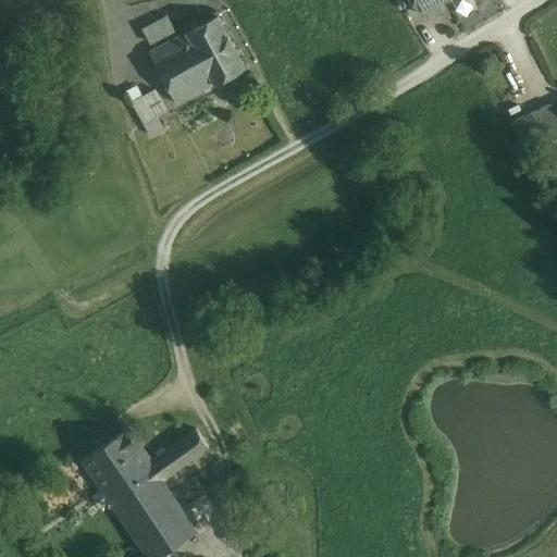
[(412,0),(413,1),(422,15),(447,0),(412,0)]
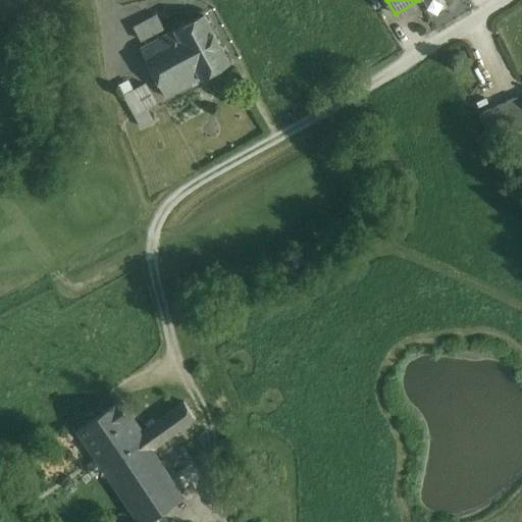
[(230,63),(204,14),(174,30),(191,59),(177,66),(188,86),(230,63)]
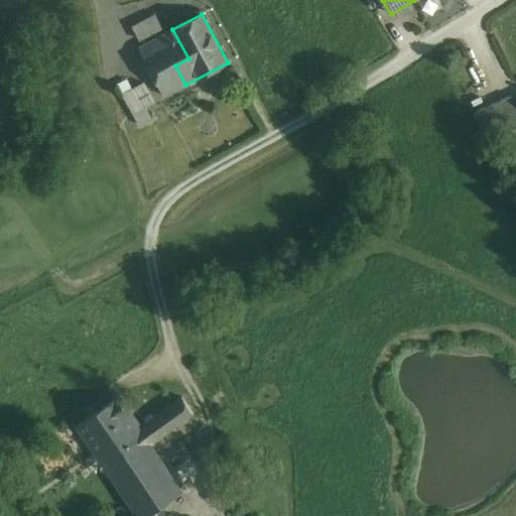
[(154,15),(132,27),(139,40),(161,28),(154,15)]
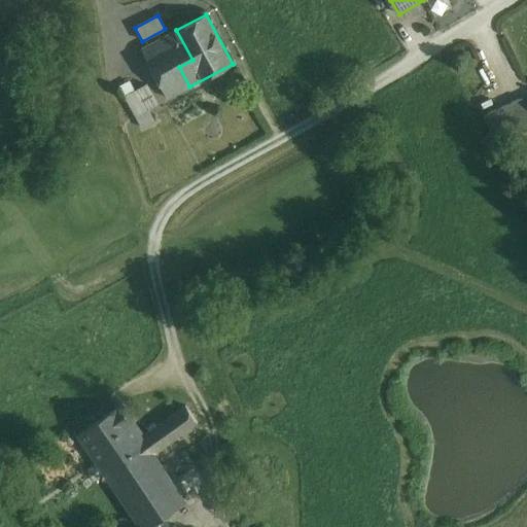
[(176,30),(141,49),(168,99),(189,86),(179,67),(192,60),(176,30)]
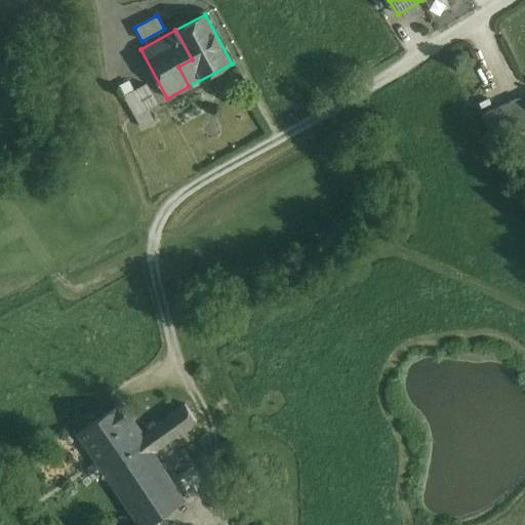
[(156,105),(146,85),(134,91),(145,111),(147,110),(156,105)]
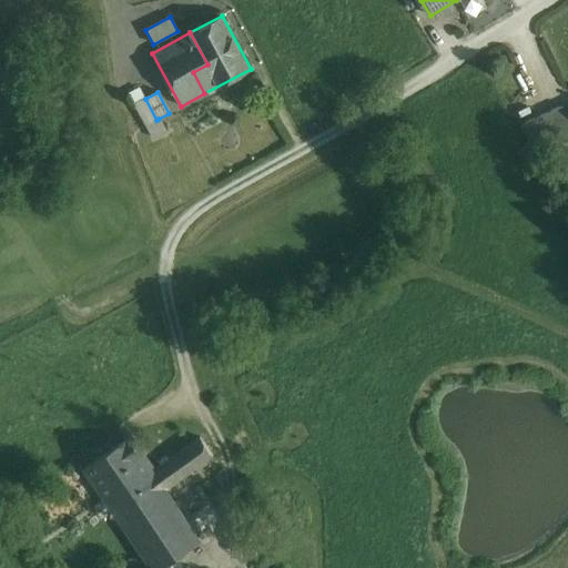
[(156,120),(145,99),(134,104),(152,139),(165,131),(159,119),(156,120)]
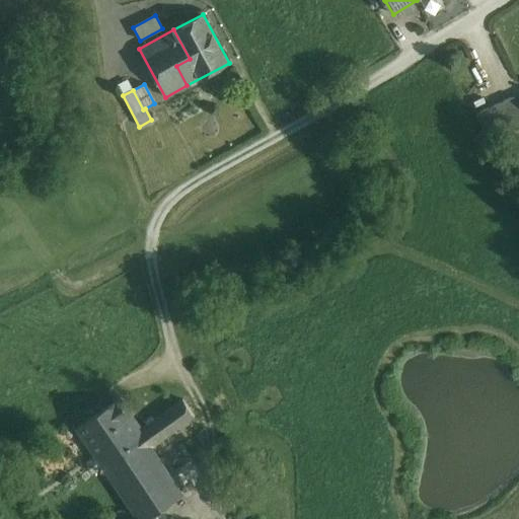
[(518,105),(514,95),(476,113),(491,140),(518,127),(518,105)]
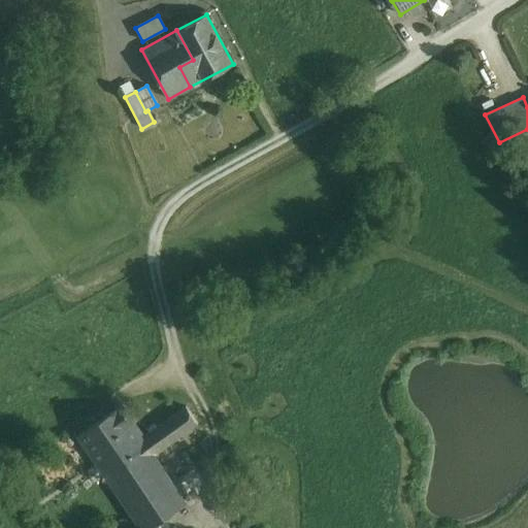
[(122,405),(78,435),(98,464),(138,435),(141,433),(122,405)]
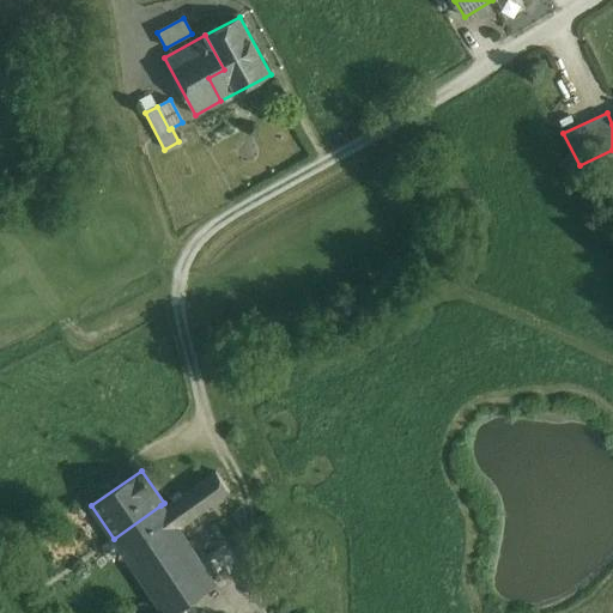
[(161,505),(114,539),(122,551),(164,612),(173,612),(182,607),(214,584),(177,529),(229,492),(216,472),(164,509),(161,505)]
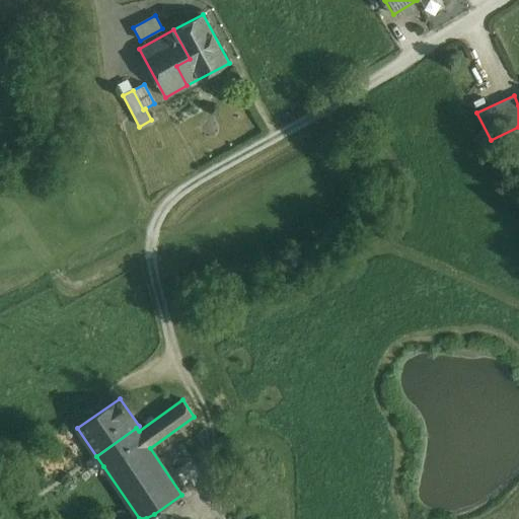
[(96,456),(85,463),(92,473),(103,466),(96,456)]
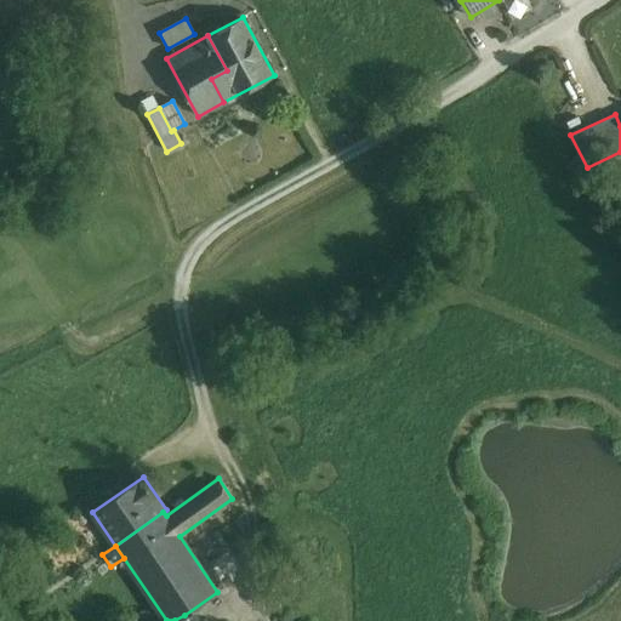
All buildings are outlined.
